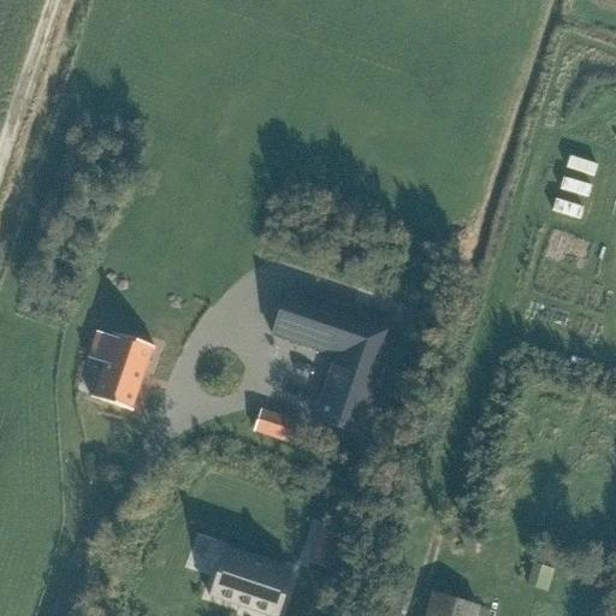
[(277,323),(272,336),(336,357),(314,421),(360,437),(397,327),(288,290),(285,297),(277,323)]
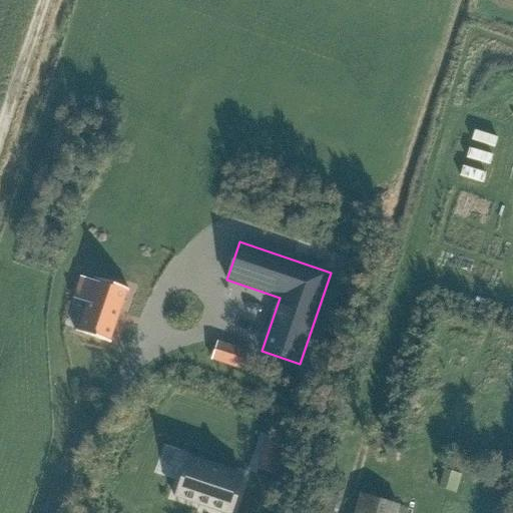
[(81,278),(74,299),(87,304),(77,331),(76,330),(75,332),(111,344),(111,342),(110,342),(127,292),(128,292),(129,290),(93,278),(93,280),(95,281),(94,282),(81,278)]
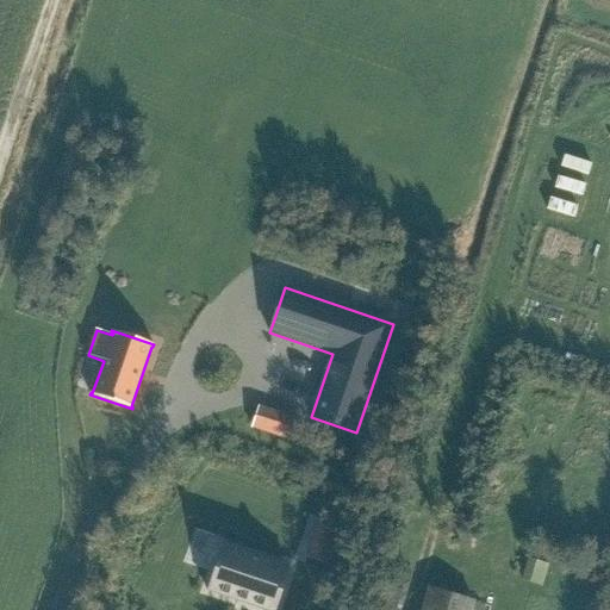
[(260,408),(254,428),(293,441),(299,421),(260,408)]
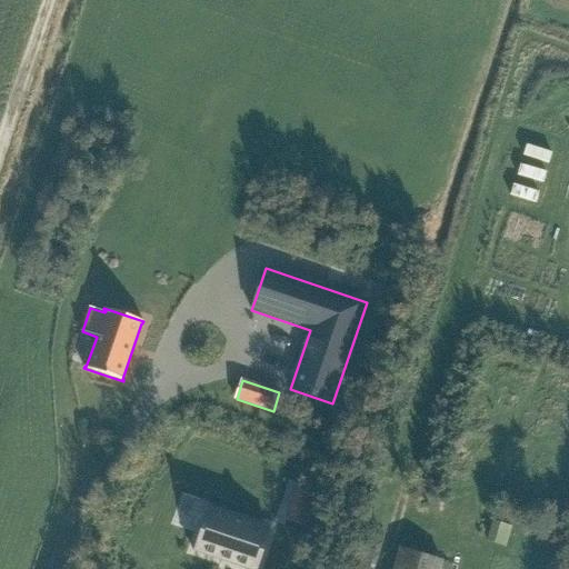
[(291,506),(287,518),(300,522),(305,509),(291,506)]
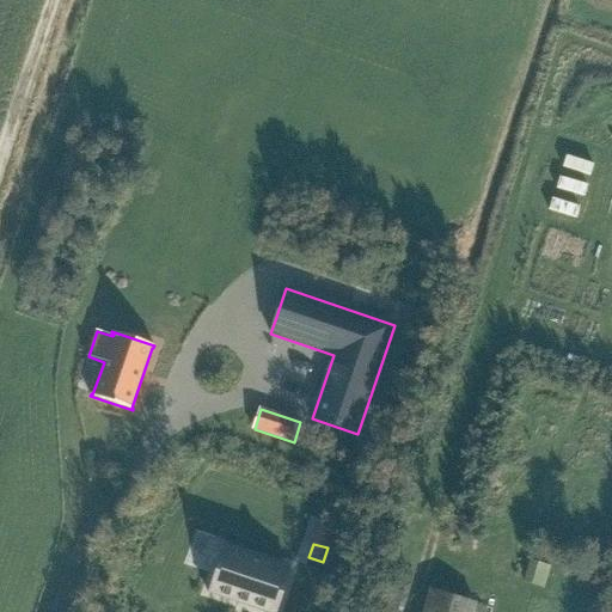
[(216,558),(202,604),(230,611),(274,611),(285,579),(216,558)]
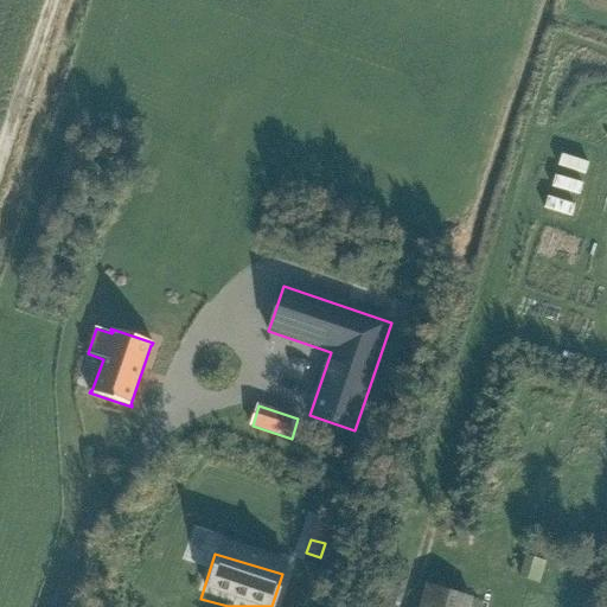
[(528,557),(522,576),(540,581),(545,562),(528,557)]
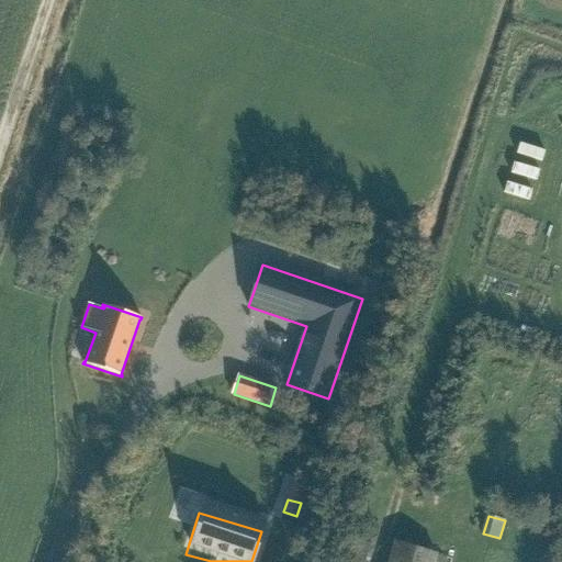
[(393,540),(386,561),(434,561),(437,553),(393,540)]
